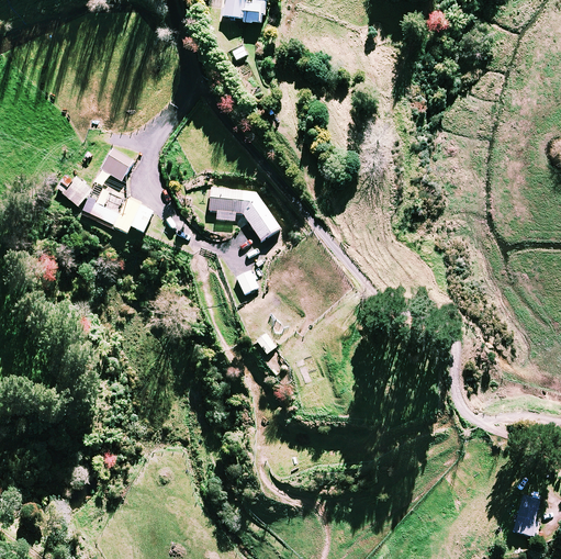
[(264,14),(266,14),(268,1),(262,0),(227,0),(225,15),(245,18),(245,20),(262,23),(264,14)]
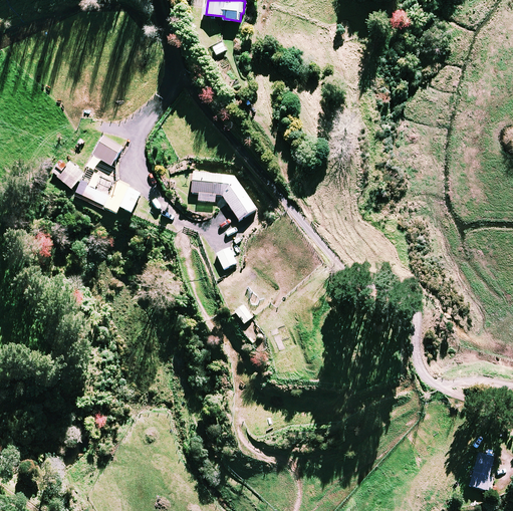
[(226,48),(222,40),(213,45),(216,53),(226,48)]
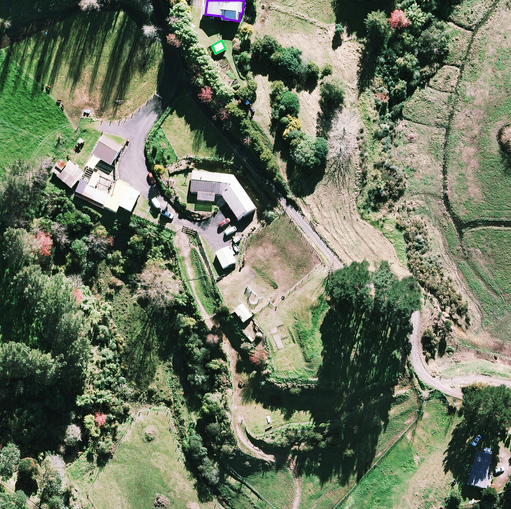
[(101,159),(111,165),(123,146),(104,134),(85,165),(94,170),(101,159)]
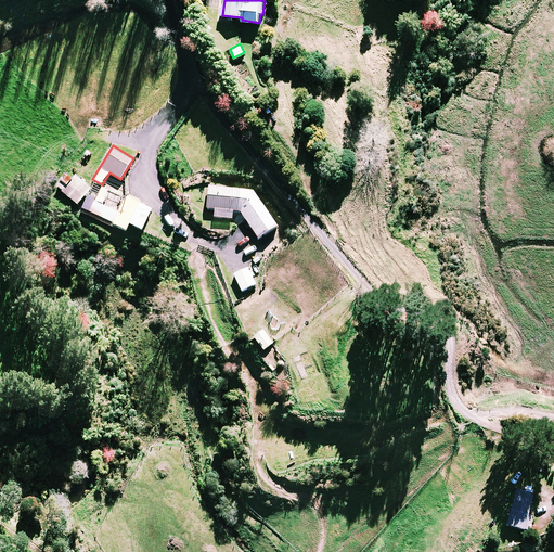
[(91,188),(76,175),(73,179),(65,171),(54,184),(77,204),(91,188)]
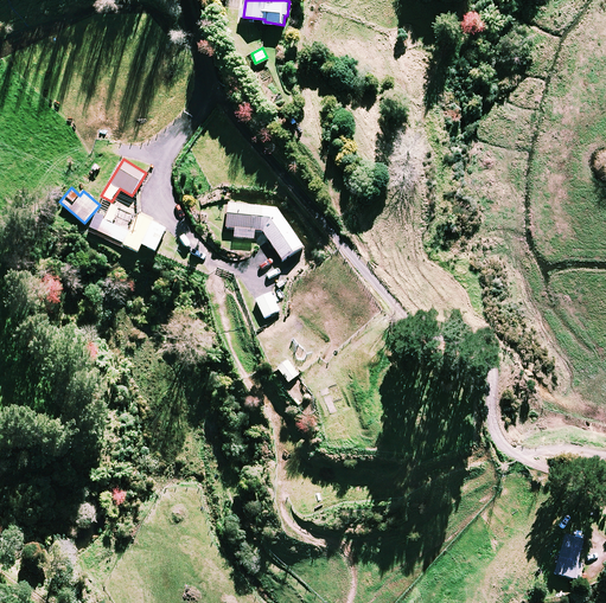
[(165,226),(103,201),(99,212),(96,211),(88,231),(138,251),(141,244),(155,250),(165,226)]
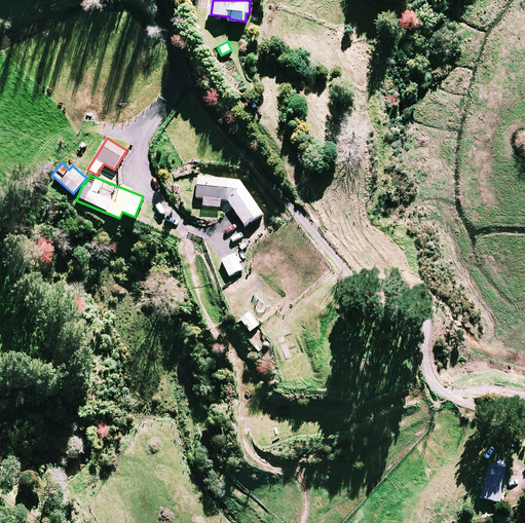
[(198,176),(196,197),(226,199),(245,226),(263,213),(239,179),(198,176)]
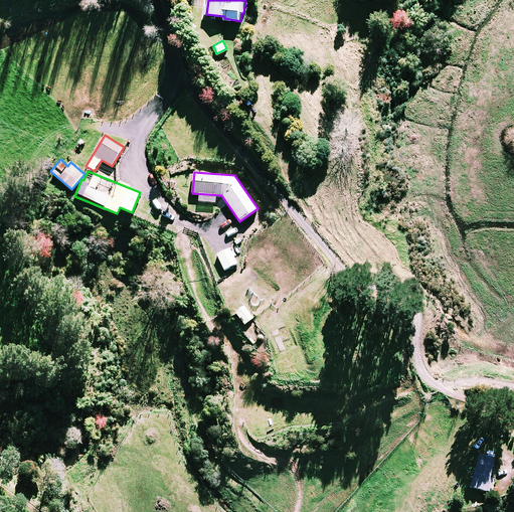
[(236,263),(229,247),(216,253),(223,269),(236,263)]
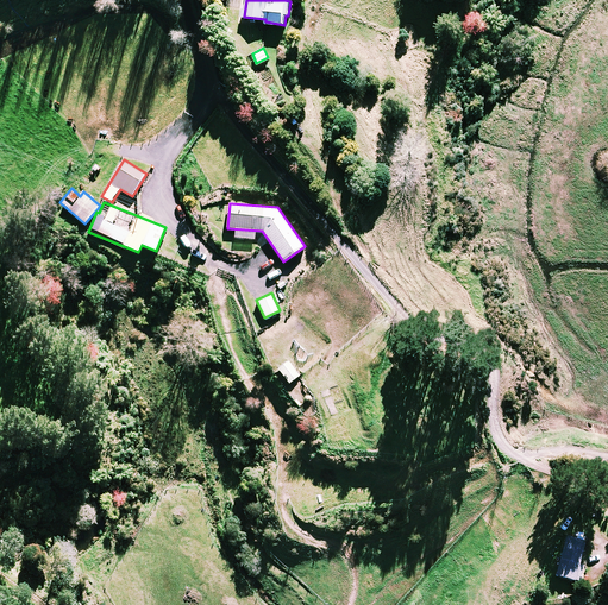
[(301,373),(289,358),(277,367),(289,382),(301,373)]
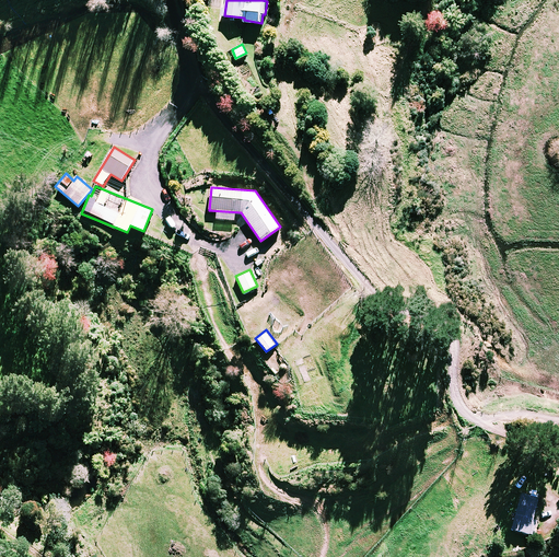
[(538,498),(520,492),(511,529),(532,534),(536,519),(533,519),(538,498)]
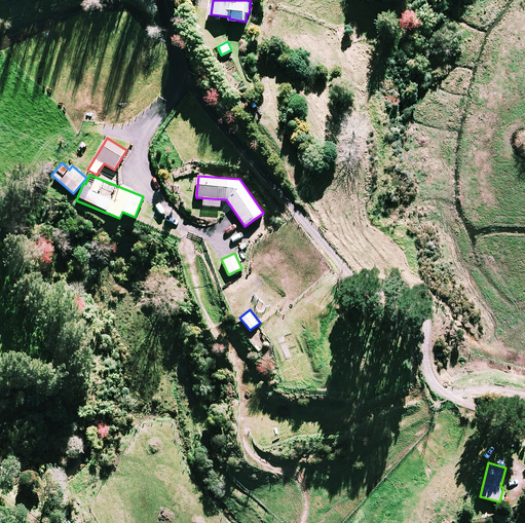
All buildings are outlined.
